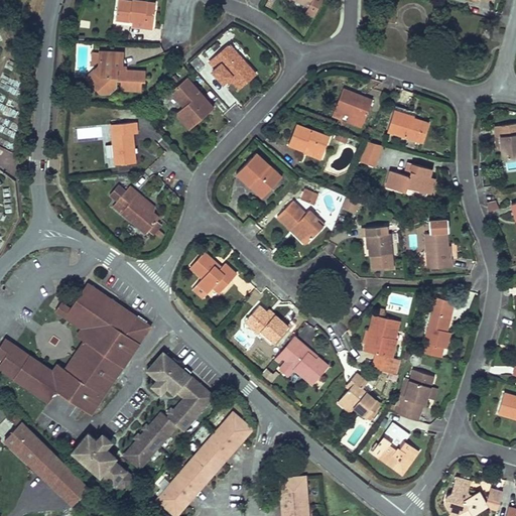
[(119,0),(117,17),(146,20),(145,24),(153,25),(156,2),(149,2),(148,0),(119,0)]
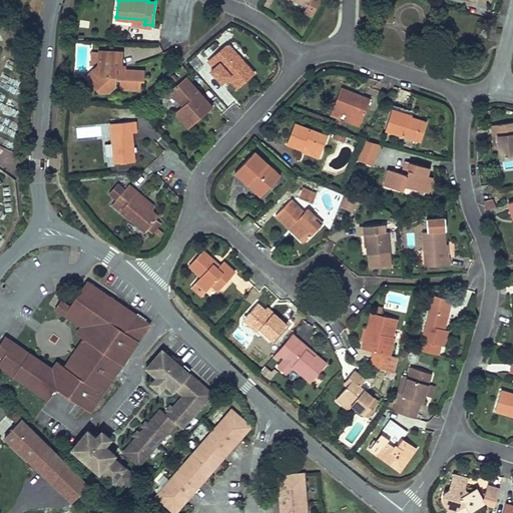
[(481,27),(479,36),(488,38),(490,29),(481,27)]
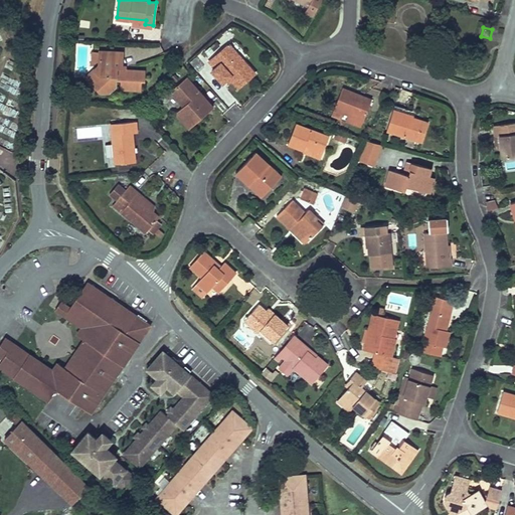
[(221,80),(229,73),(239,83),(255,67),(237,48),(235,50),(226,40),(207,58),(214,65),(211,69),(221,80)]
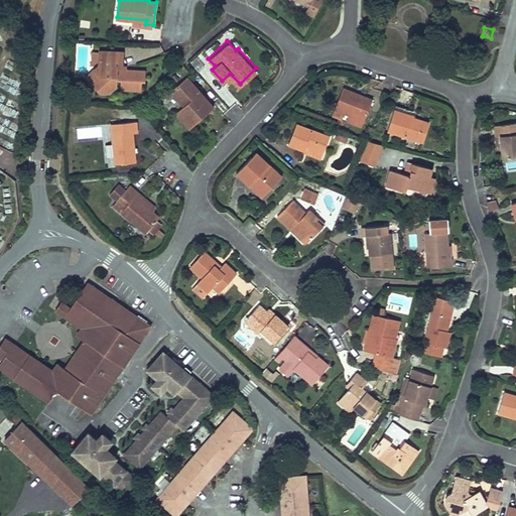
[(86,76),(99,90),(109,91),(117,84),(117,77),(122,77),(121,87),(140,88),(141,79),(144,80),(145,67),(123,66),(124,48),(101,47),(101,61),(86,76)]
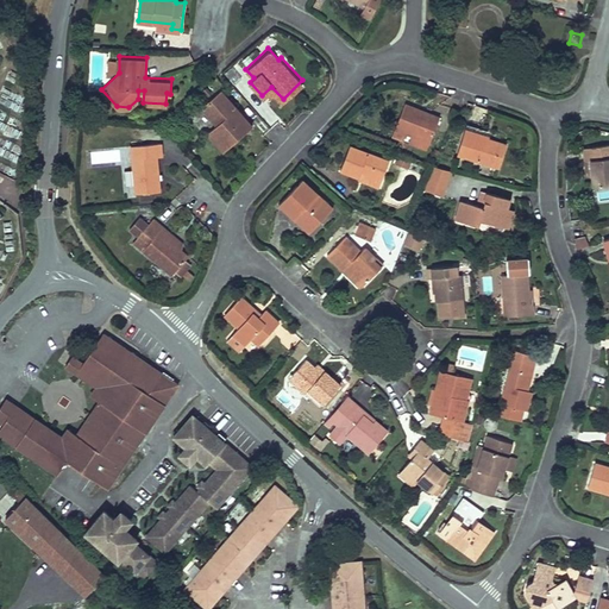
[(251,124),(220,88),(201,105),(217,123),(207,130),(223,148),(251,124)]
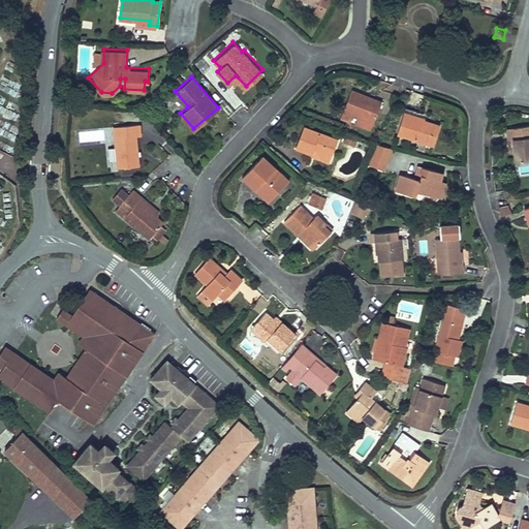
[(368,130),(371,122),(380,99),(349,87),(341,110),(356,116),(353,125),(368,130)]
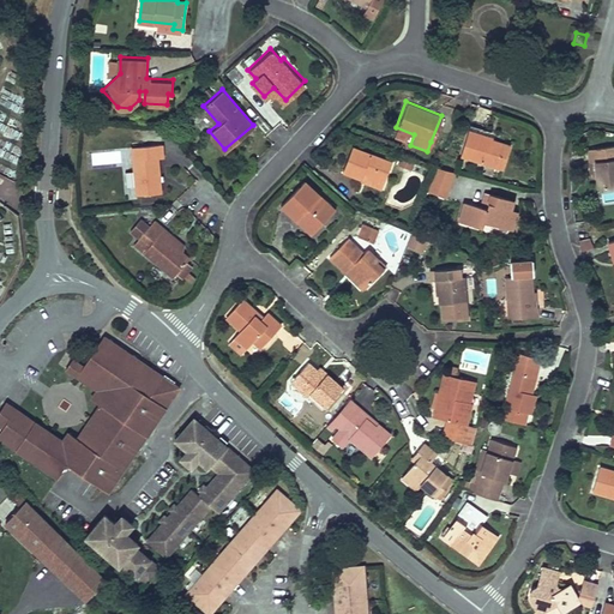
[(470,122),(459,154),(501,168),(510,143),(487,136),(489,128),(470,122)]
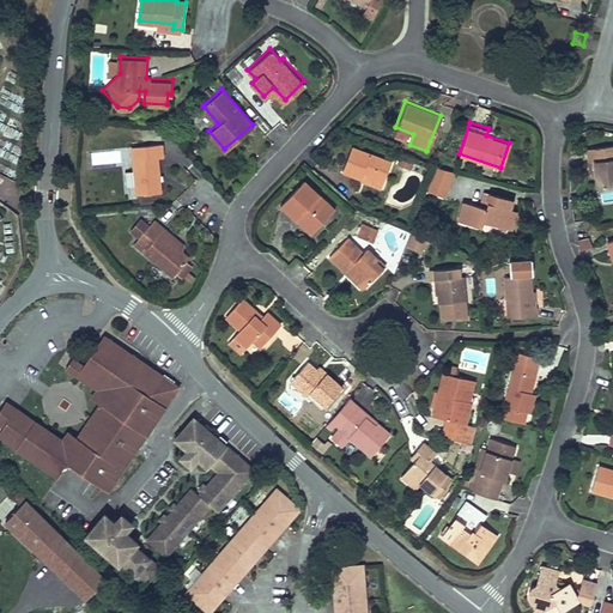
[(612,178),(612,145),(612,138),(582,144),(586,165),(594,164),(596,182),(612,178)]
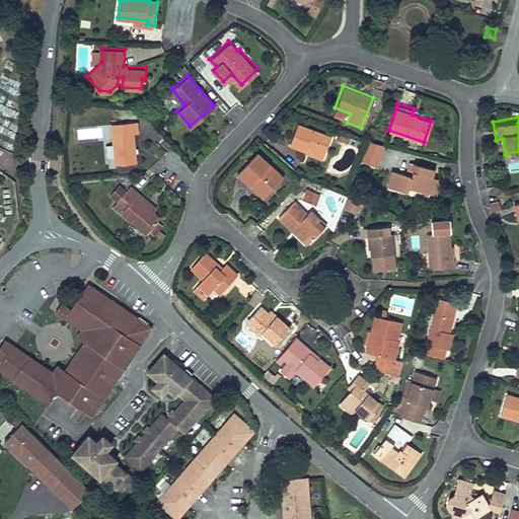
[(140,118),(113,119),(115,162),(136,161),(135,131),(140,131),(140,118)]
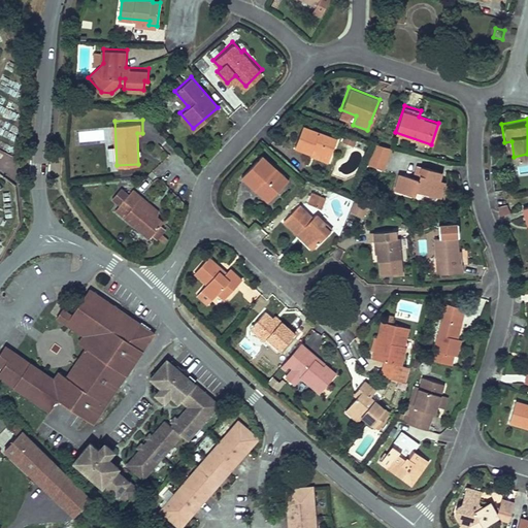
[(337,137),(302,125),(295,145),(309,152),(308,155),(328,162),(337,137)]
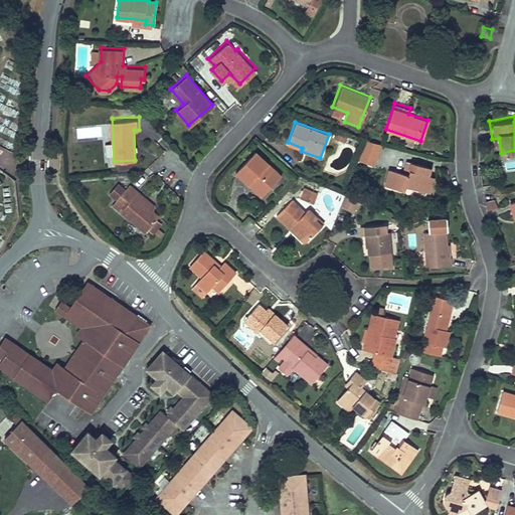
[(335,133),(333,138),(344,143),(346,138),(335,133)]
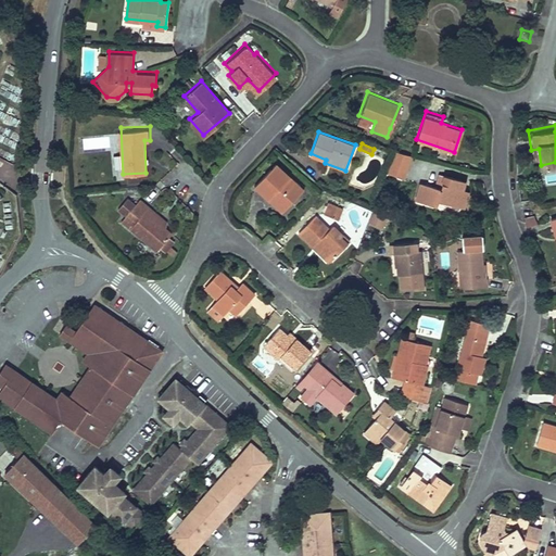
[(394,152),(387,176),(405,181),(412,156),(394,152)]
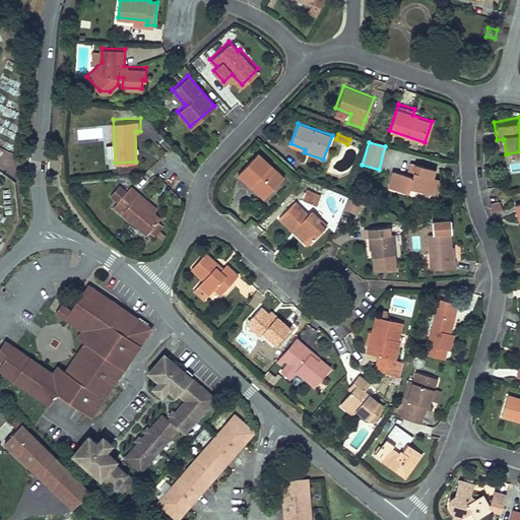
[(258,151),(238,172),(257,190),(263,196),(282,175),(258,151)]
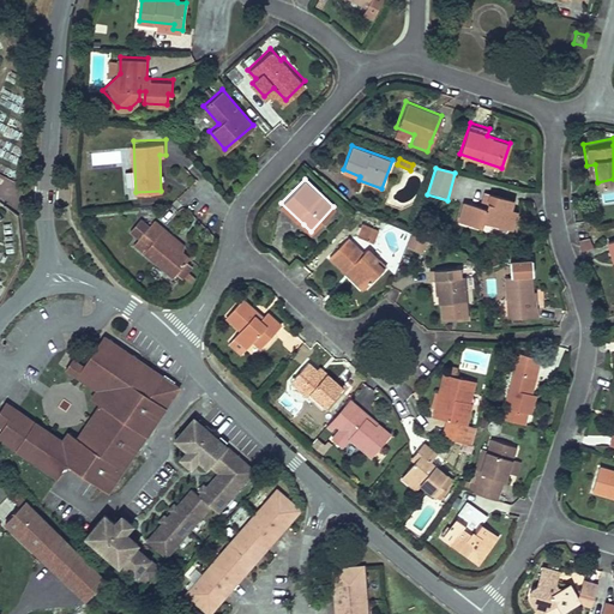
[(481,224),(482,218),(509,226),(515,206),(509,205),(511,197),(483,188),(481,197),(486,198),(485,205),(463,199),(458,217),(481,224)]
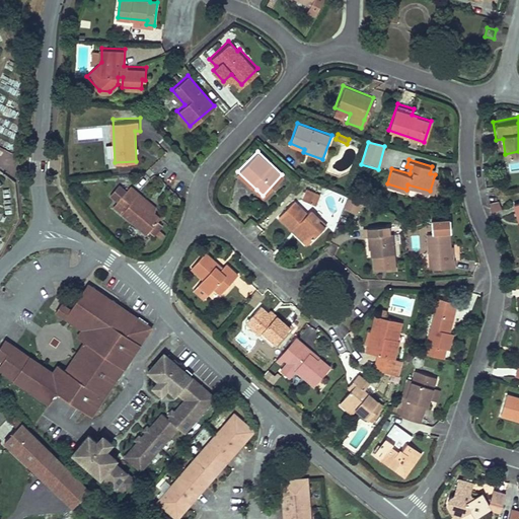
[(513,159),(507,160),(509,173),(518,171),(518,161),(514,162),(513,159)]
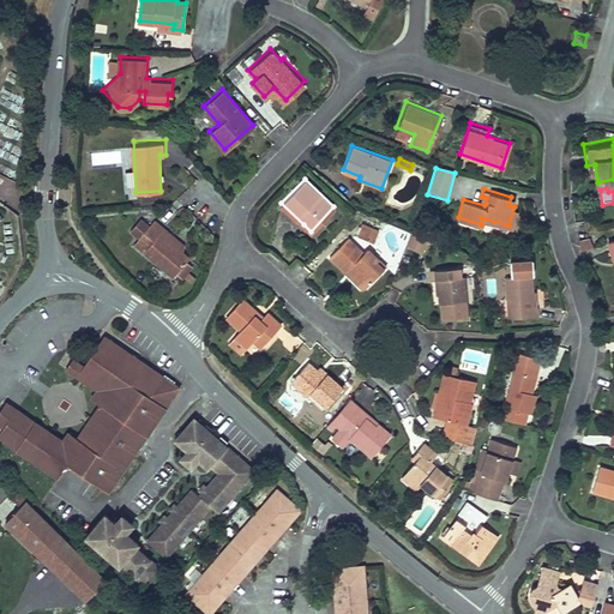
[(142,252),(164,228),(155,218),(149,224),(140,215),(128,227),(138,236),(132,242),(142,252)]
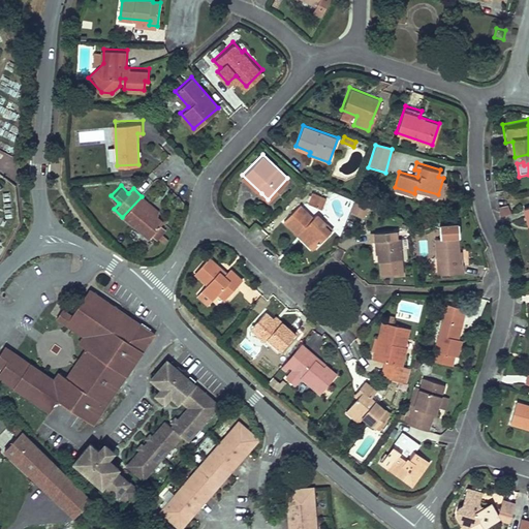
[(313,191),(308,201),(321,209),(327,198),(313,191)]
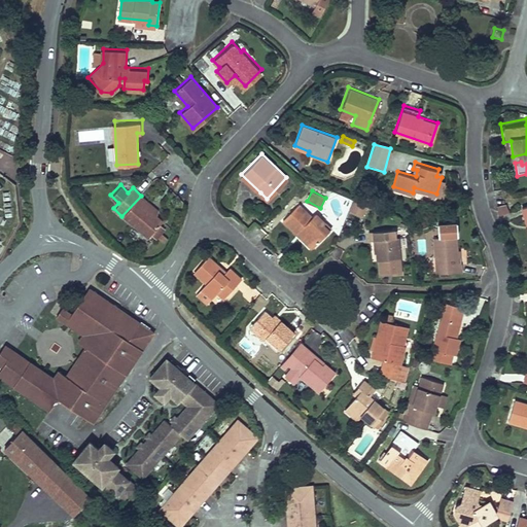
[(155,210),(141,196),(121,216),(145,239),(162,222),(152,213),(155,210)]
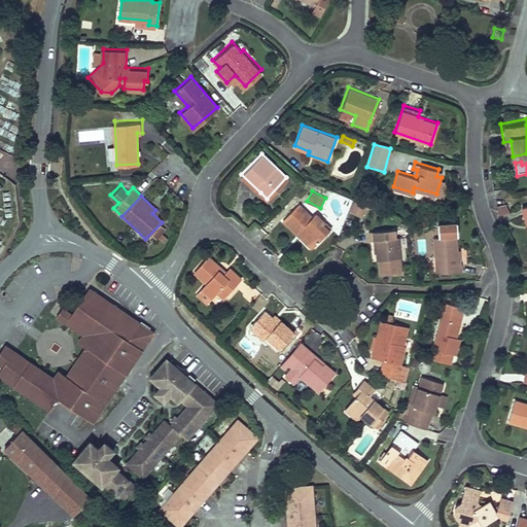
[(350,198),(347,208),(359,214),(363,204),(350,198)]
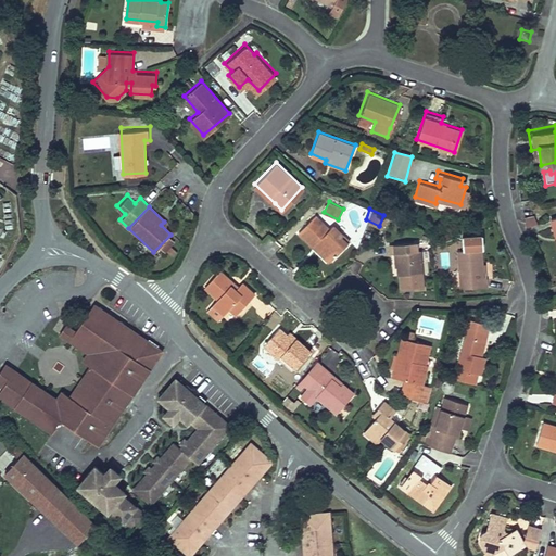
[(314,214),(298,230),(300,234),(329,262),(349,241),(332,225),(329,228),(314,214)]
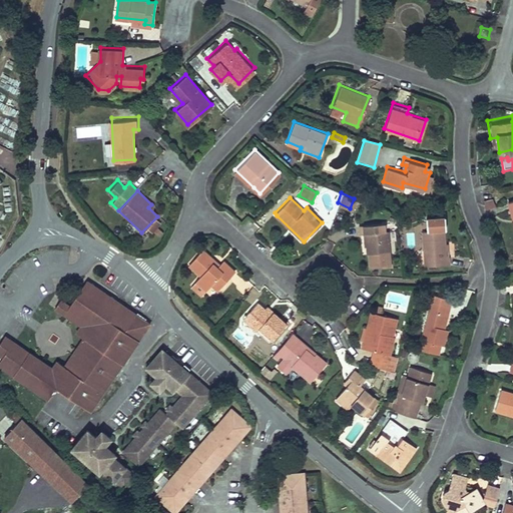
[(381,219),(353,221),(353,229),(364,228),(364,233),(365,250),(367,249),(368,263),(381,262),(381,264),(388,263),(386,227),(381,227),(381,219)]
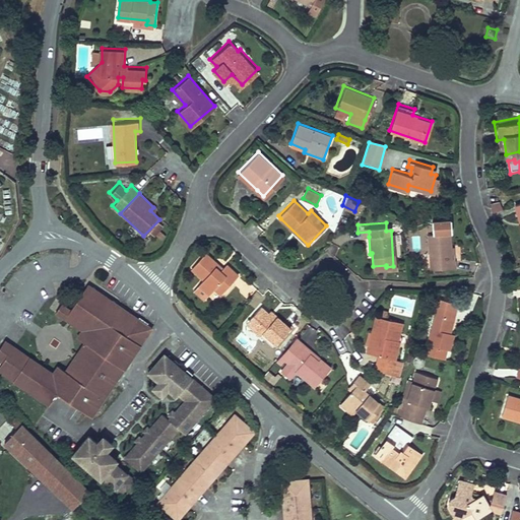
[(447,231),(424,233),(426,266),(453,264),(453,261),(453,257),(448,257),(447,231)]
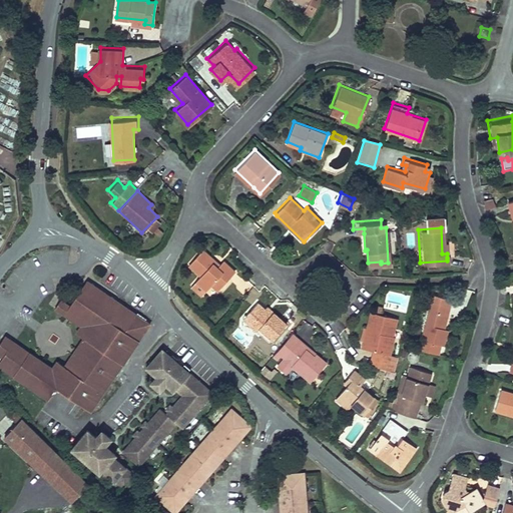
[(200,247),(188,262),(199,272),(189,283),(198,292),(207,282),(215,289),(233,270),(220,258),(216,263),(207,254),(200,247)]
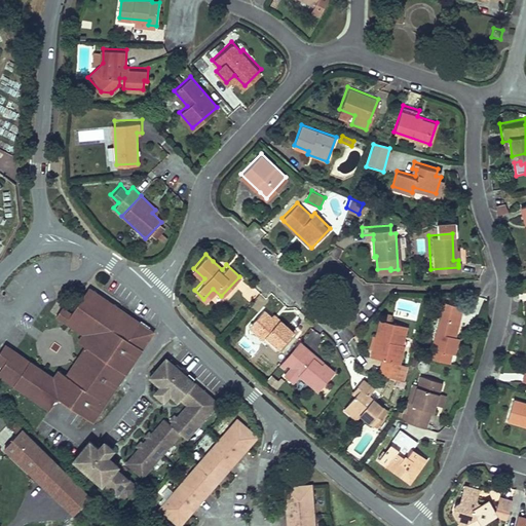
[(89,288),(72,314),(62,308),(55,316),(83,336),(79,341),(84,344),(64,375),(60,371),(54,379),(4,346),(0,351),(0,365),(4,368),(0,373),(0,377),(50,411),(59,400),(94,423),(155,332),(89,288)]
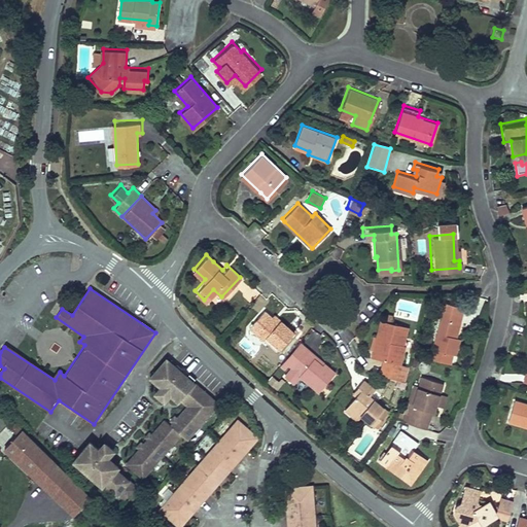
[(444,301),(428,357),(449,362),(451,351),(455,352),(459,337),(455,336),(462,310),(463,306),(444,301)]
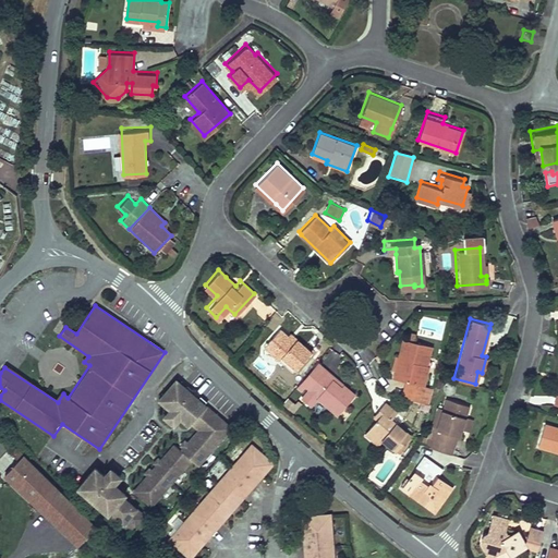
[(277,326),(261,343),(290,370),(308,350),(300,342),(294,338),(293,339),(277,326)]
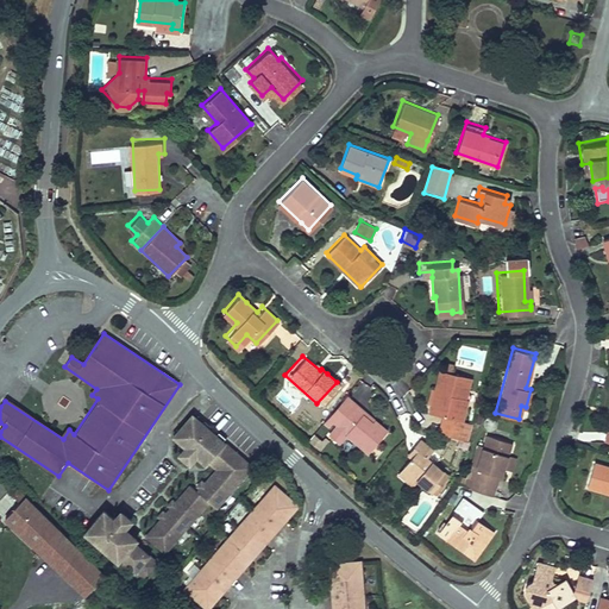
[(468,377),(438,369),(433,388),(429,387),(426,400),(428,401),(426,409),(441,414),(440,419),(439,422),(458,427),(465,400),(462,399),(468,377)]
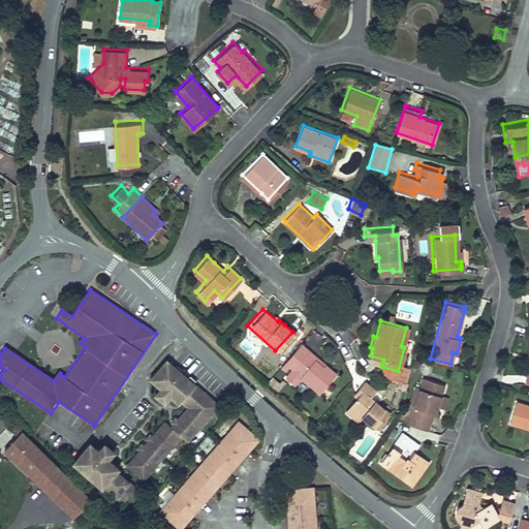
[(289,385),(297,376),(316,394),(334,373),(306,349),(303,352),(300,349),(297,347),(284,362),(290,367),(281,378),(289,385)]
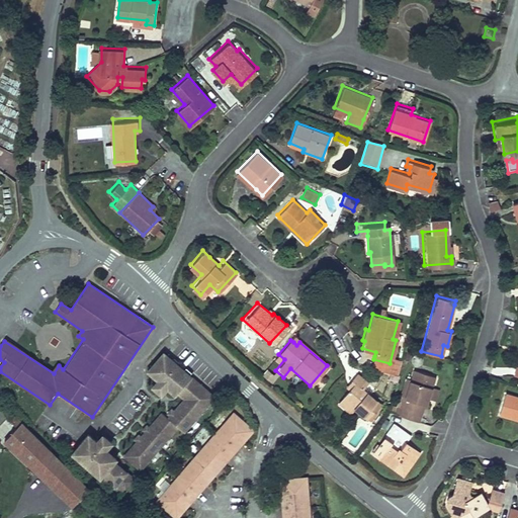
[(140,471),(178,429),(184,434),(216,401),(166,355),(149,373),(159,382),(159,381),(162,384),(163,383),(167,387),(166,387),(169,391),(168,392),(176,399),(178,396),(180,394),(187,400),(185,403),(174,414),(175,415),(170,422),(166,418),(162,415),(149,430),(150,431),(139,443),(138,442),(124,457),(140,471)]
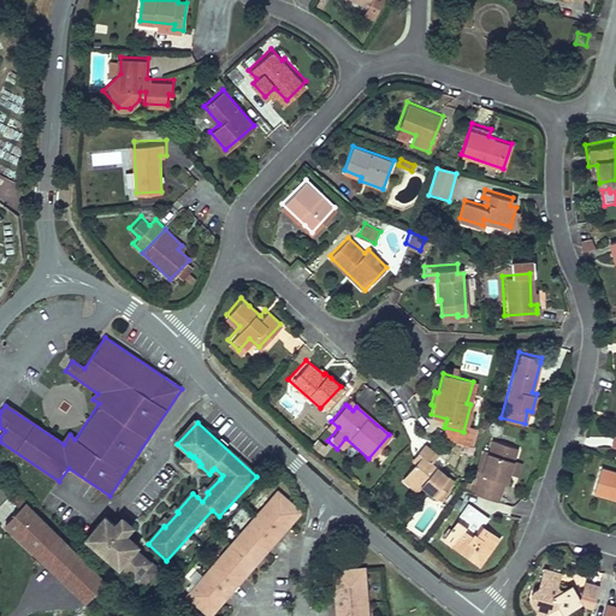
[(463,432),(444,427),(442,437),(461,442),(463,432)]
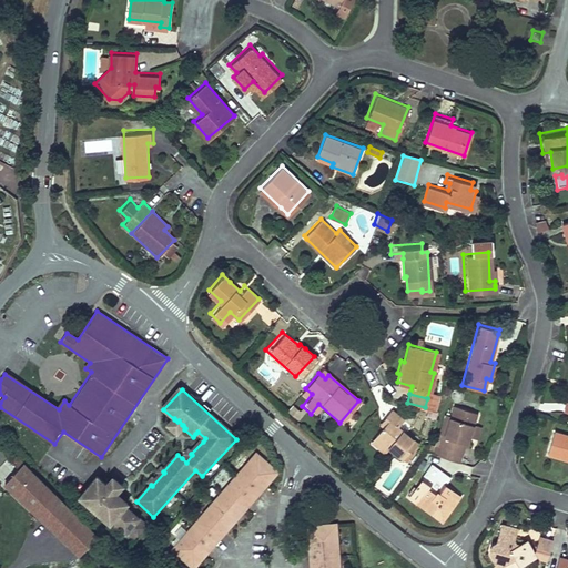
[(475,412),(450,405),(439,446),(440,446),(439,453),(455,457),(459,443),(466,444),(466,442),(467,439),(470,426),(475,412)]
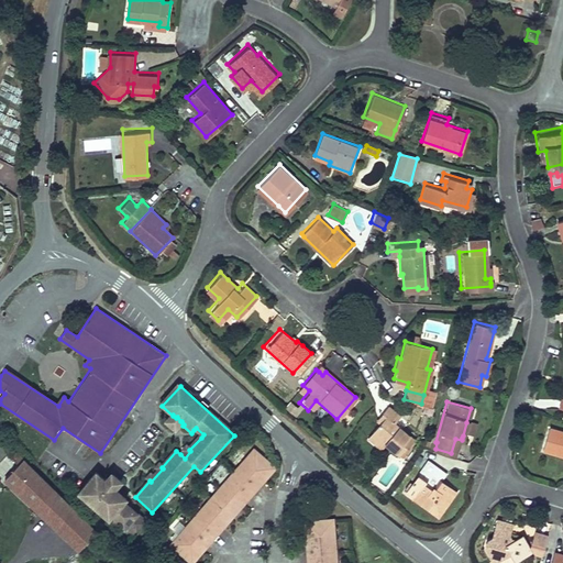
[(289,403),(285,409),(296,417),(300,410),(289,403)]
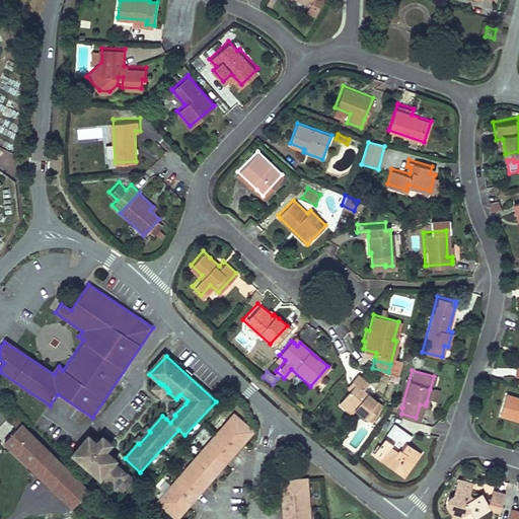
[(346,410),(350,404),(367,421),(381,405),(363,389),(367,384),(357,375),(355,377),(353,380),(356,383),(339,402),(346,410)]
